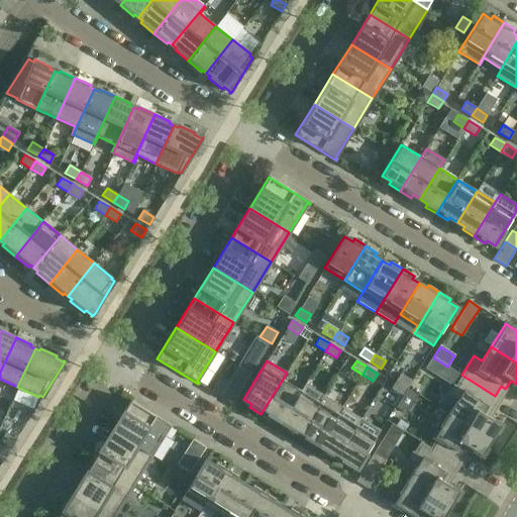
[(287,373),(261,414),(272,421),(274,417),(282,422),(301,391),(284,380),(288,374),(287,373)]
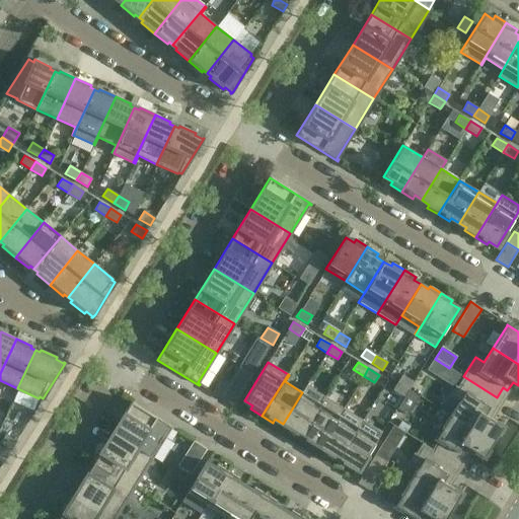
[(397,382),(409,389),(413,382),(401,375),(397,382)]
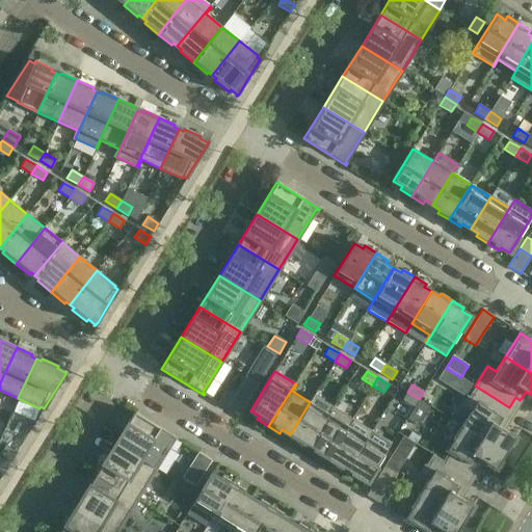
[(505,453),(515,436),(502,429),(507,420),(503,418),(509,407),(475,386),(462,406),(471,411),(462,426),(505,453)]
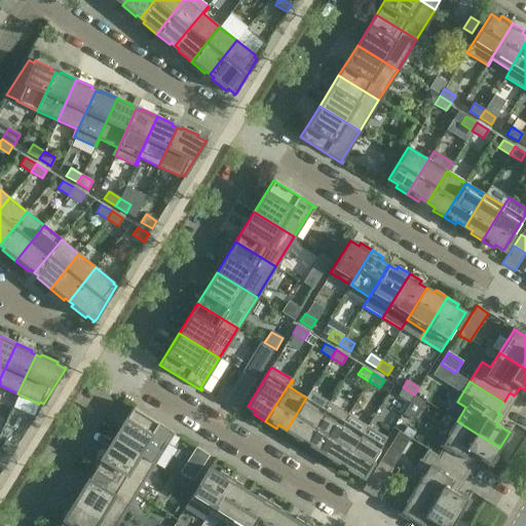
[(414,395),(403,387),(398,396),(409,402),(414,395)]
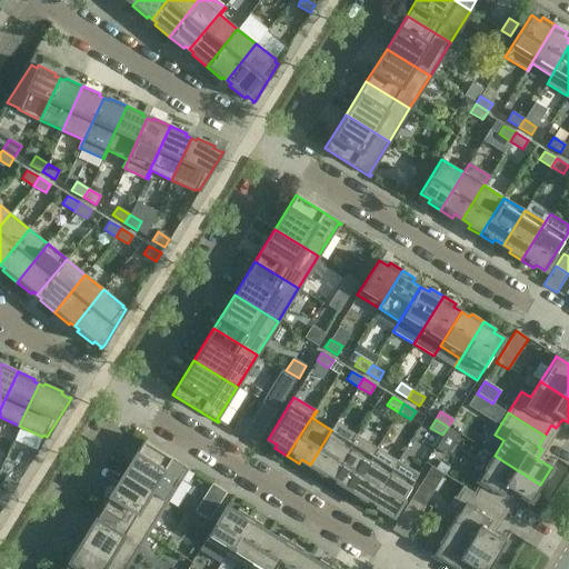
[(328,480),(356,436),(355,435),(350,442),(331,430),(310,465),(318,469),(316,473),(328,480)]
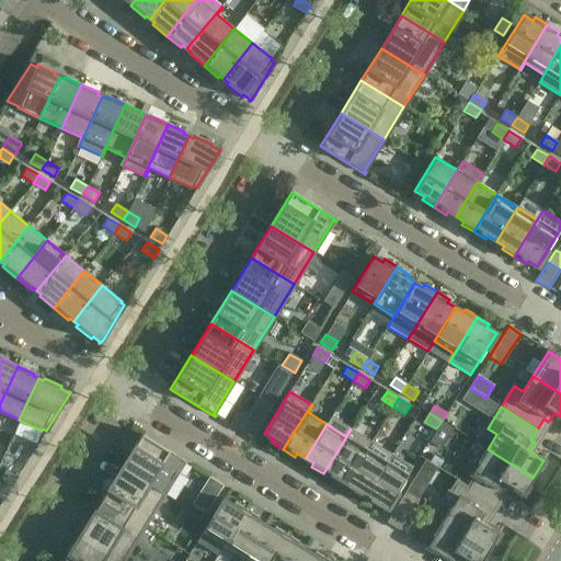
[(371,442),(351,430),(323,473),(335,481),(338,478),(345,483),(371,442)]
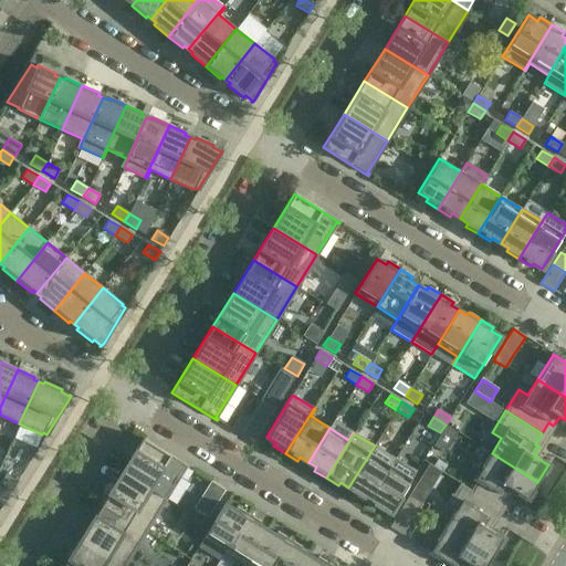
[(188,467),(143,438),(122,472),(165,499),(185,467),(187,468),(188,467)]
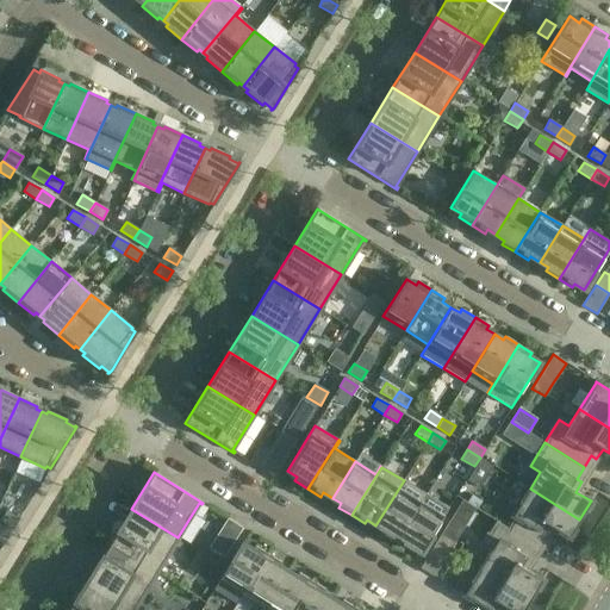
[(404,480),(375,526),(385,530),(383,534),(396,542),(425,493),(404,480)]
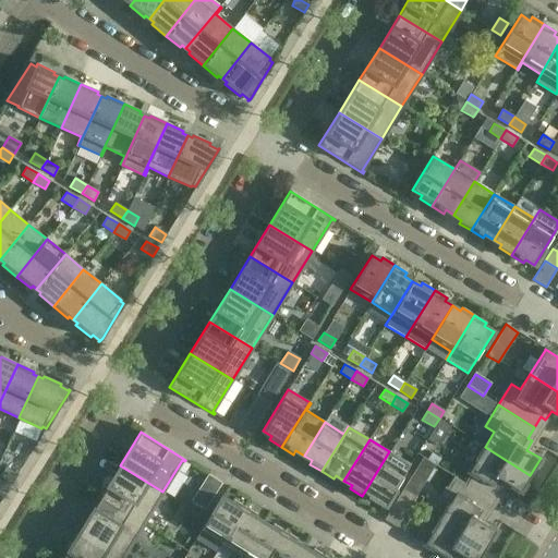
[(433,455),(421,447),(416,455),(427,462),(433,455)]
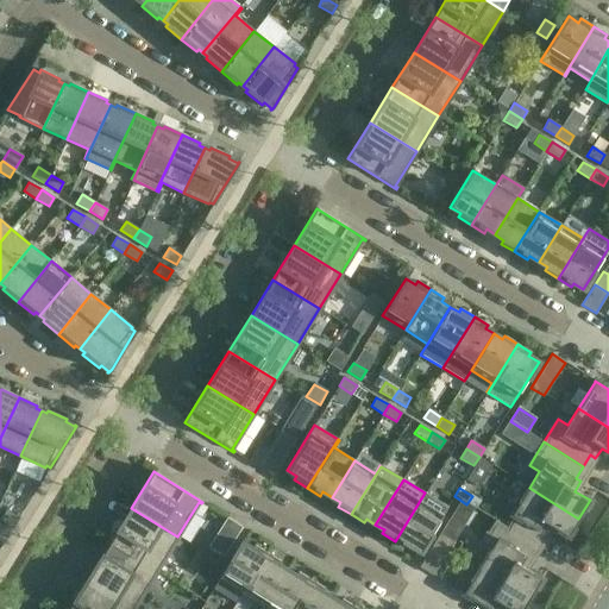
[(567,537),(578,519),(529,488),(512,515),(515,518),(509,528),(508,529),(534,545),(541,533),(546,537),(552,527),(567,537)]
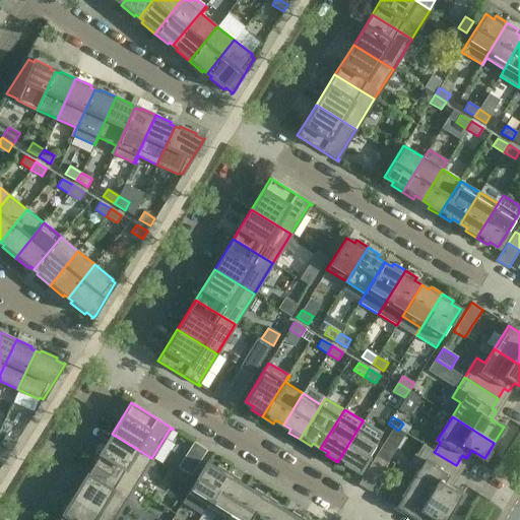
[(363,420),(337,462),(348,469),(350,466),(359,471),(378,440),(382,433),(363,420)]
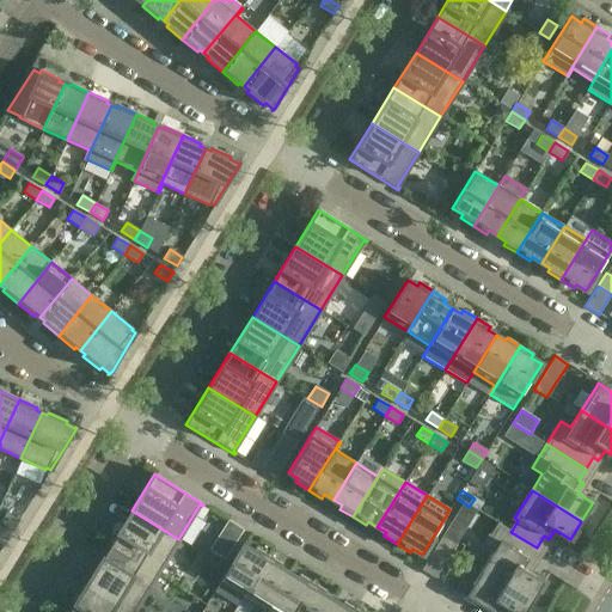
[(132,510),(110,546),(157,575),(178,539),(132,510)]
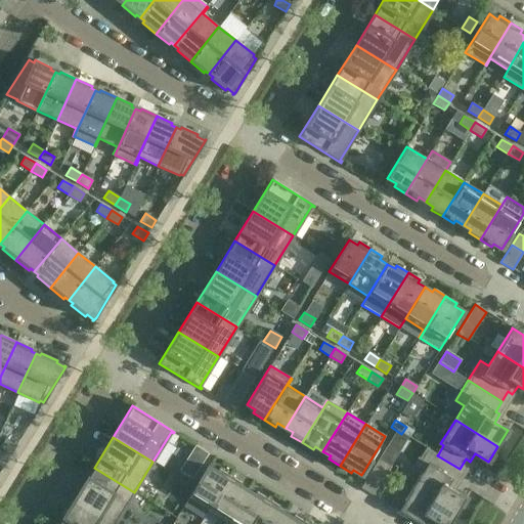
[(0,447),(11,454),(15,446),(4,440),(0,446),(0,447)]
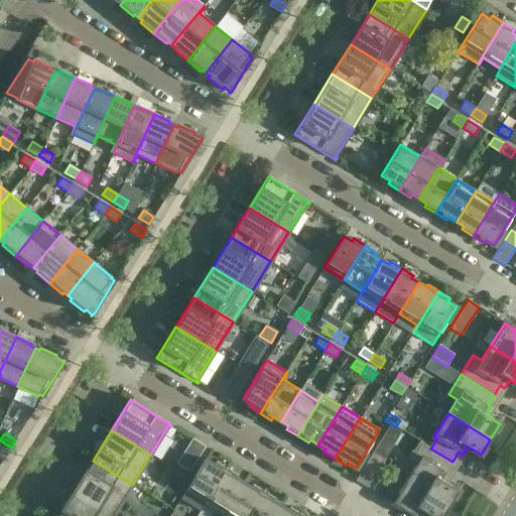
[(448,506),(459,491),(445,483),(450,475),(446,472),(453,462),(430,448),(431,447),(419,440),(407,461),(415,466),(406,480),(448,506)]
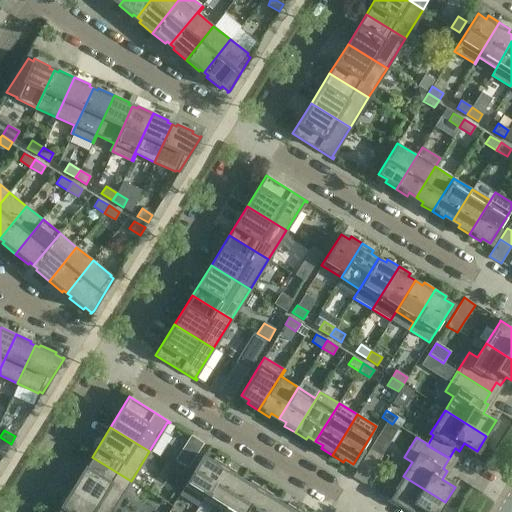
[(370,449),(363,460),(352,476),(363,484),(381,455),(370,449)]
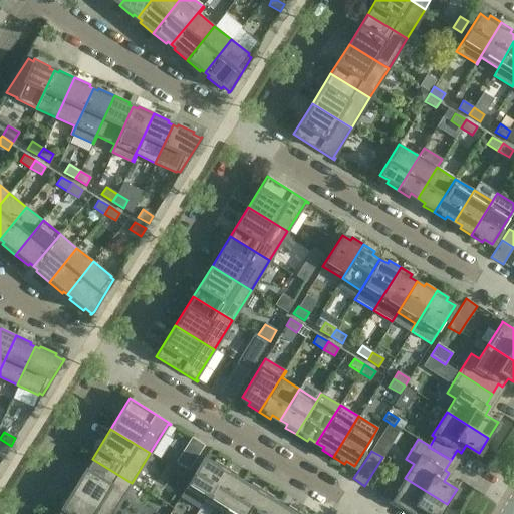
[(205,500),(226,466),(215,460),(213,463),(204,458),(185,489),(179,497),(199,509),(205,500)]
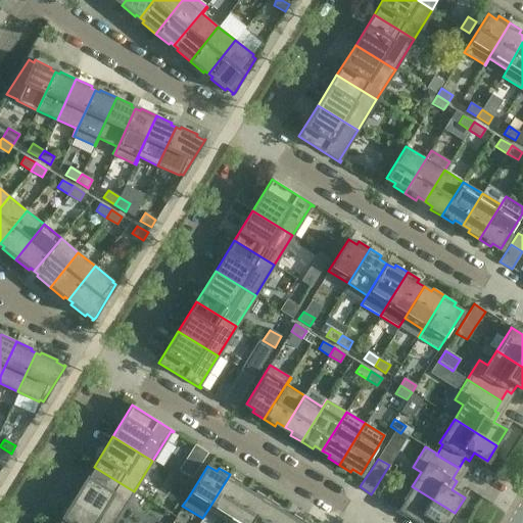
[(94,467),(76,496),(115,521),(134,491),(94,467)]
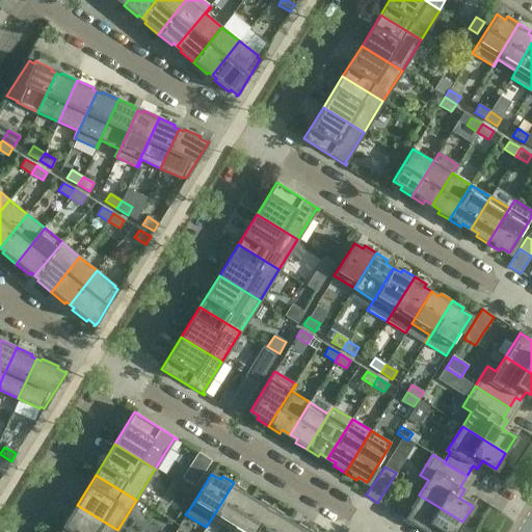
[(234,482),(212,517),(230,529),(227,531),(229,531),(250,498),(243,493),(245,489),(234,482)]
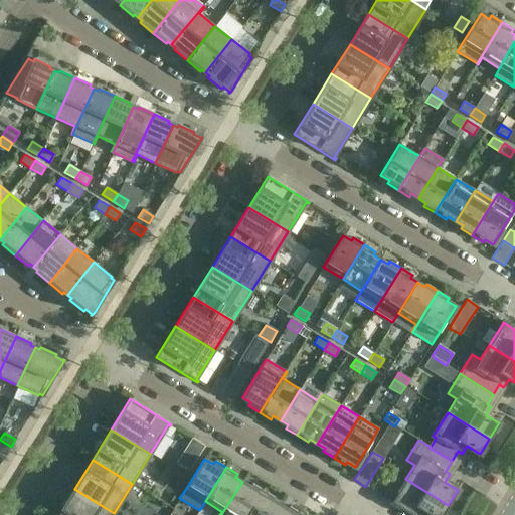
[(430,514),(441,514),(448,505),(405,479),(391,502),(411,514),(423,514),(425,512),(430,514)]
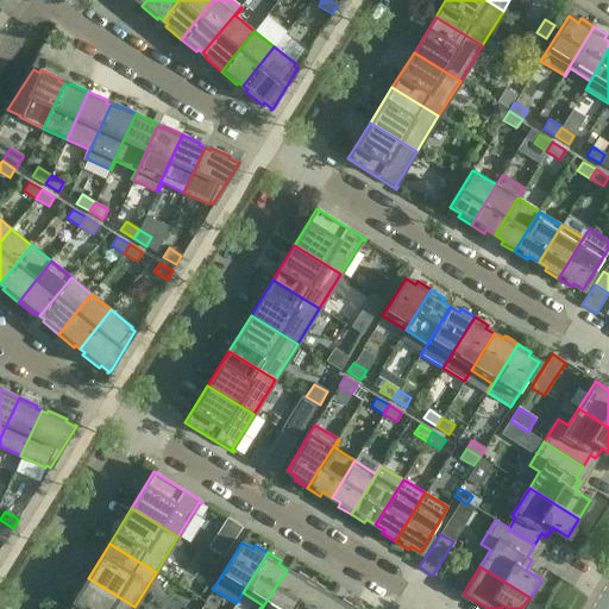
[(262,608),(292,608),(311,579),(297,571),(295,576),(287,570),(262,608)]
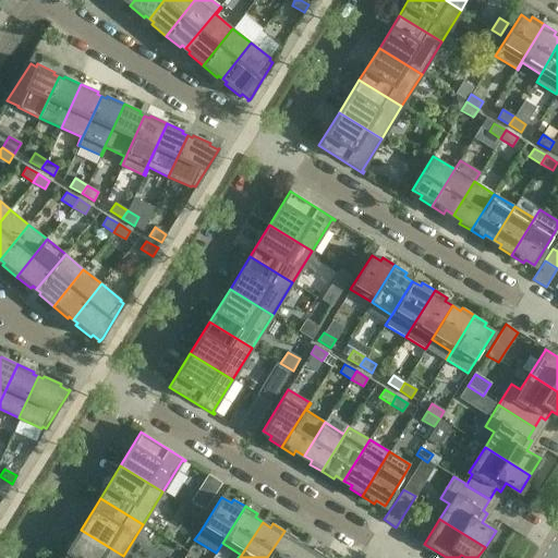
[(121,557),(123,556),(81,530),(62,557),(121,557)]
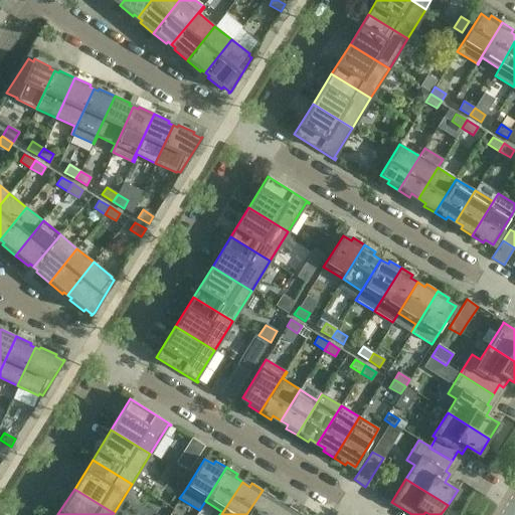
[(273,514),(280,505),(272,500),(274,497),(263,490),(246,514),(273,514)]
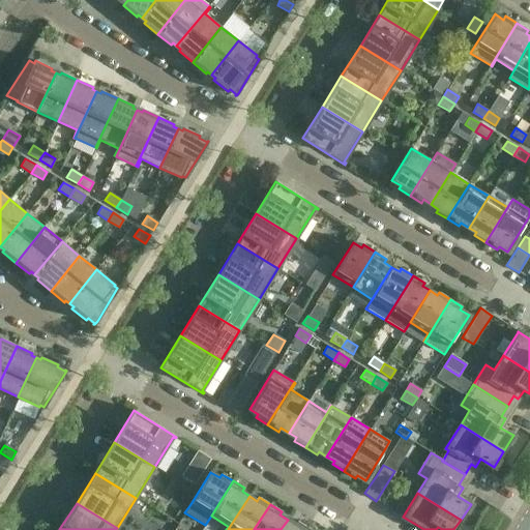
[(281,529),(306,529),(308,528),(297,521),(295,524),(288,520),(281,529)]
